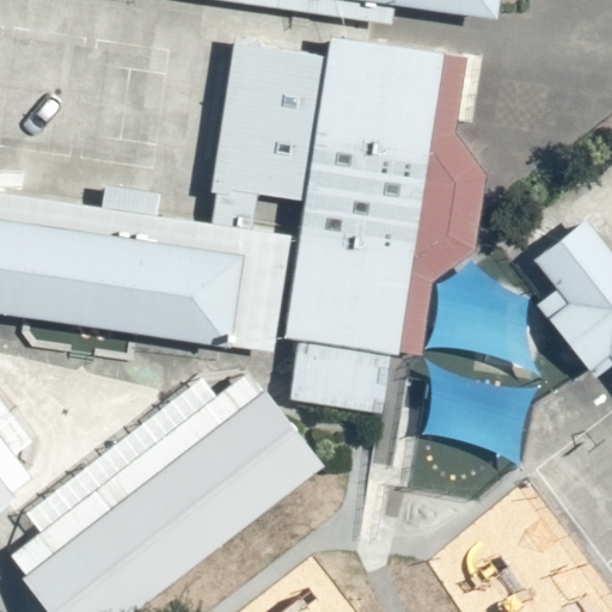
[(494,0),(392,0),(493,13),(494,0)]
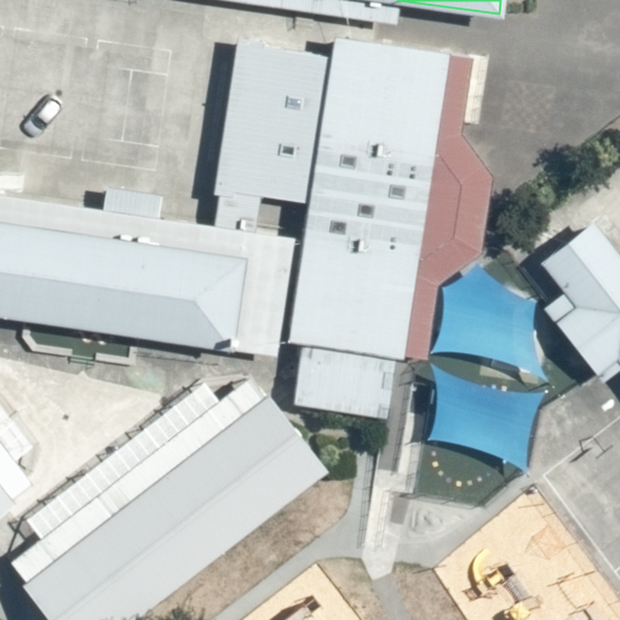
[(453,68),(328,52),(292,346),(417,362),(453,68)]
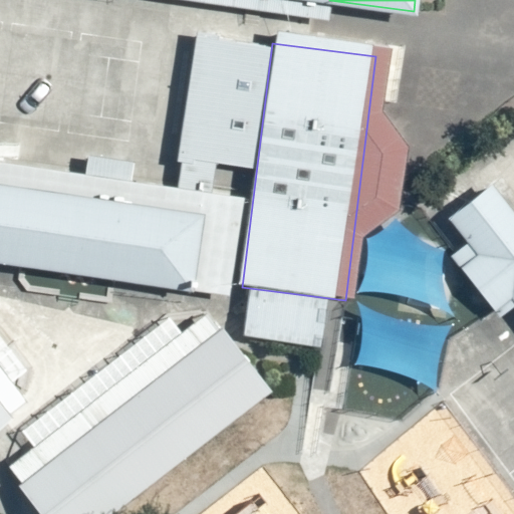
[(513,240),(470,181),(423,215),(508,331),(513,326),(513,240)]
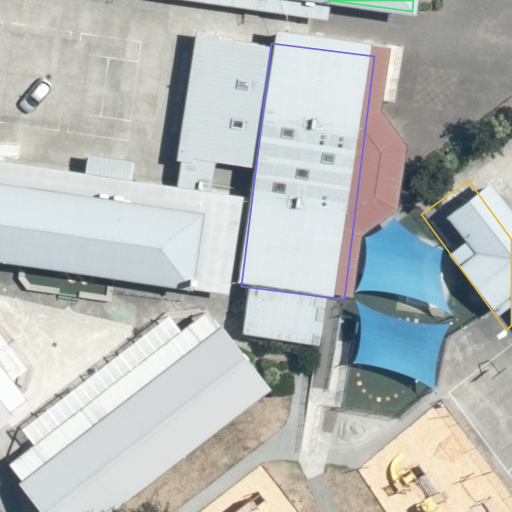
[(202,211),(0,182),(0,263),(190,291),(202,211)]
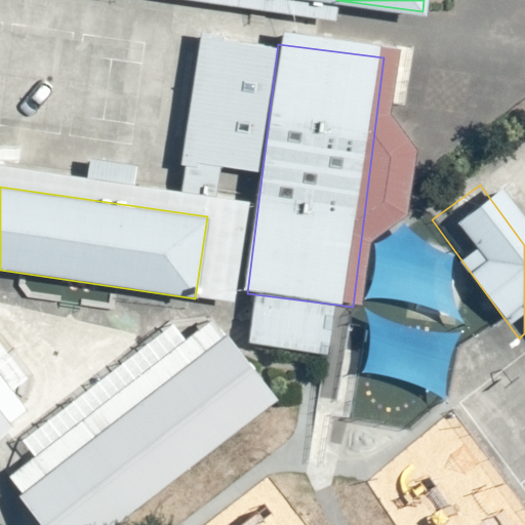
[(115,524),(276,401),(225,334),(16,495),(39,524),(115,524)]
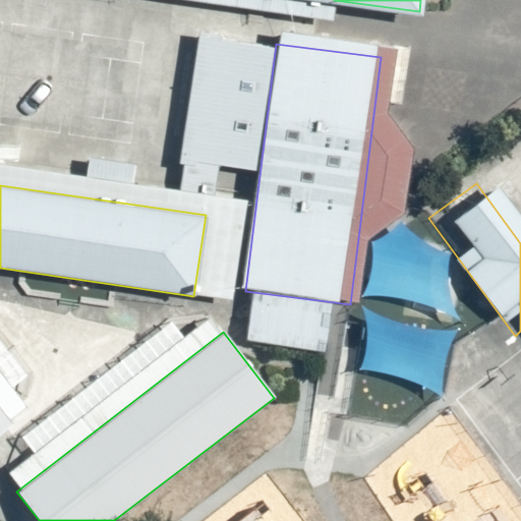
[(0,428),(17,416),(0,393),(0,428)]
